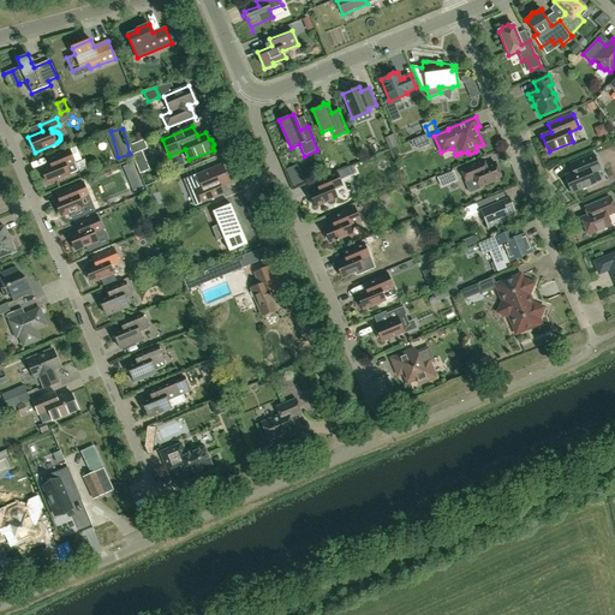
[(430,144),(427,135),(411,141),(413,147),(418,149),(430,144)]
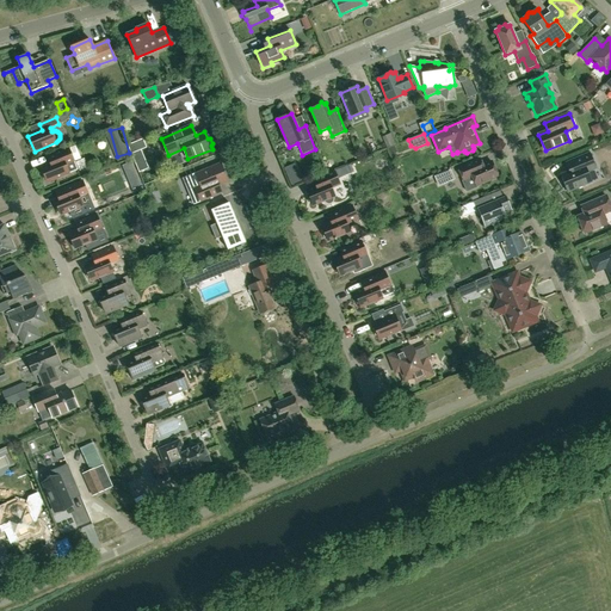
[(386,137),(388,147),(396,144),(394,136),(386,137)]
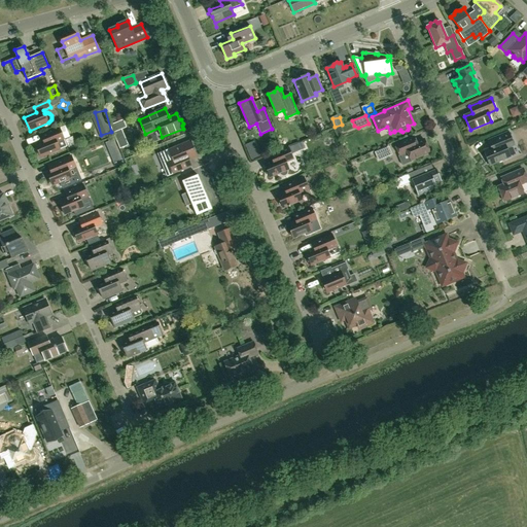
[(127,128),(124,119),(110,126),(113,133),(127,128)]
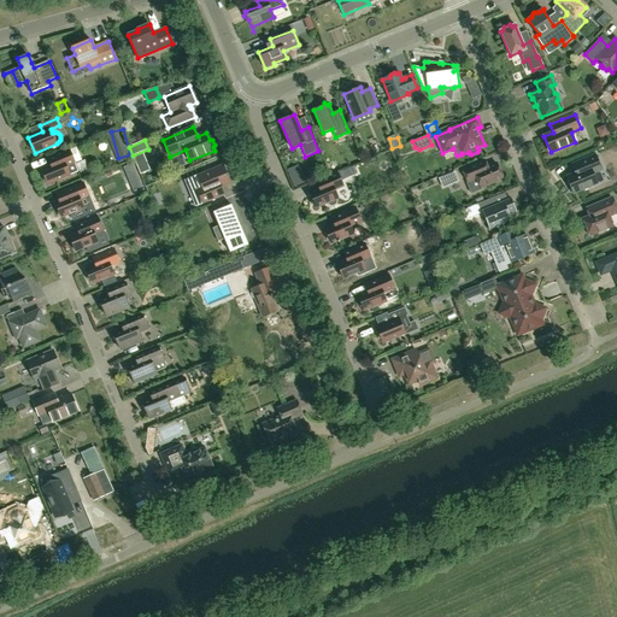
[(48,159),(51,165),(41,170),(47,184),(70,175),(78,171),(75,163),(81,160),(76,147),(70,151),(70,150),(48,159)]
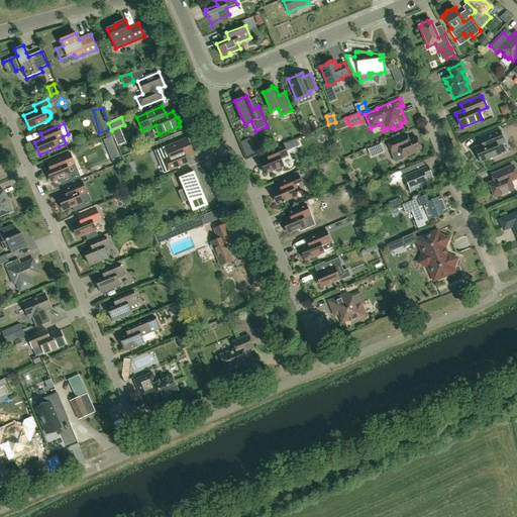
[(499,129),(487,134),(479,138),(482,145),(475,148),(481,163),(500,153),(497,145),(504,142),(499,129)]
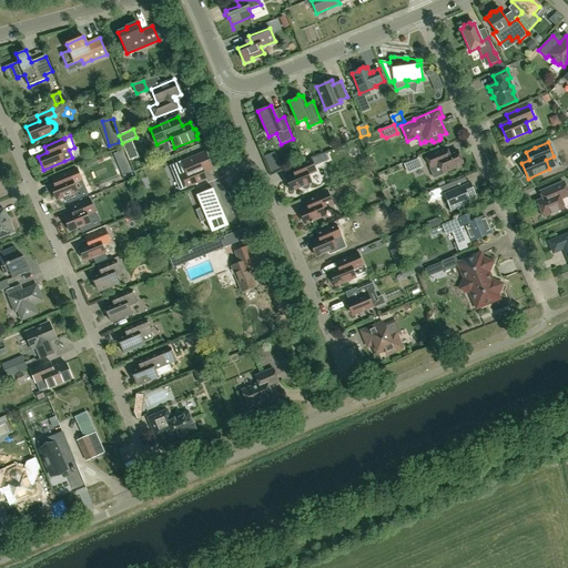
[(445,148),(437,151),(426,156),(430,168),(429,169),(434,179),(444,174),(443,173),(463,164),(457,151),(448,154),(445,148)]
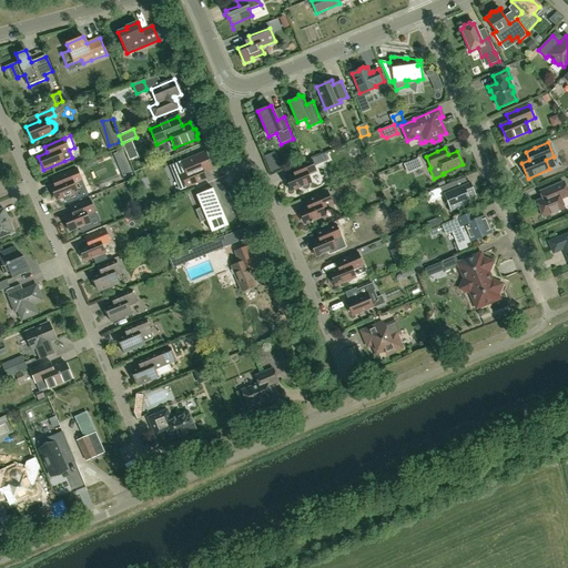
[(119,164),(127,161),(122,151),(114,154),(119,164)]
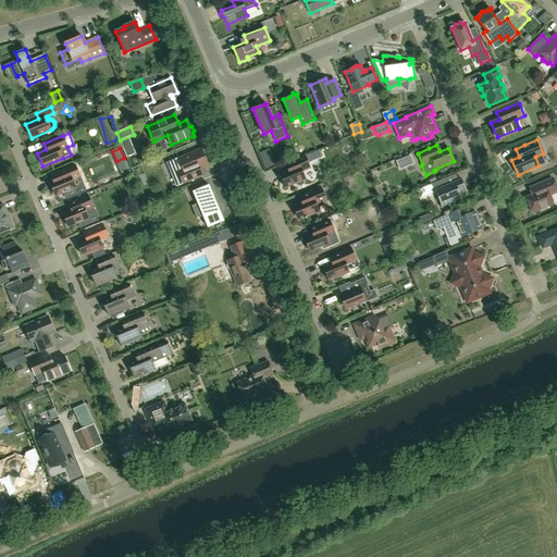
[(178,171),(183,184),(202,176),(199,169),(208,165),(201,149),(168,163),(172,174),(178,171)]
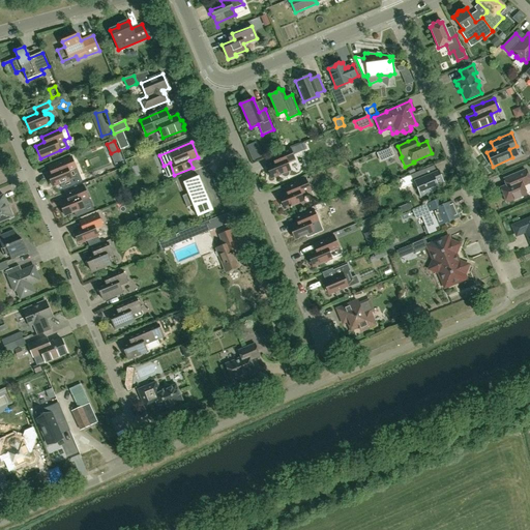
[(248,147),(256,163),(266,157),(259,142),(248,147)]
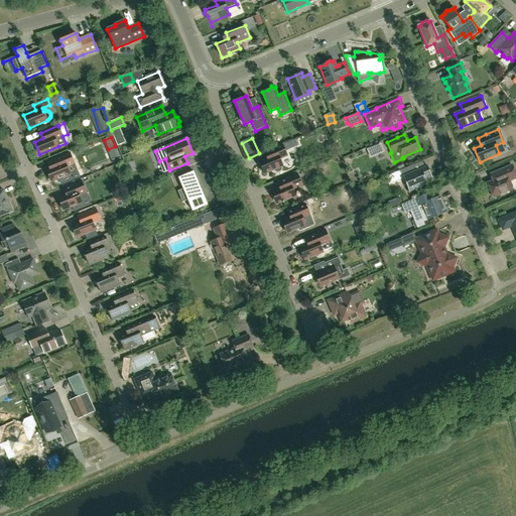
[(295,140),(287,143),(289,148),(298,145),(295,140)]
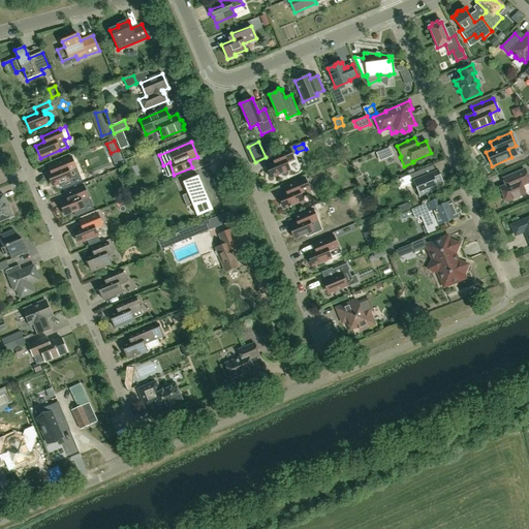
[(289,172),(288,170),(289,170),(287,163),(294,160),(289,148),(271,156),(274,162),(266,165),(271,178),(280,175),(281,176),(282,177),(283,177),(284,177),(284,178),(285,177),(286,177),(287,177),(287,176),(288,176),(288,175),(289,174),(289,173),(289,172)]
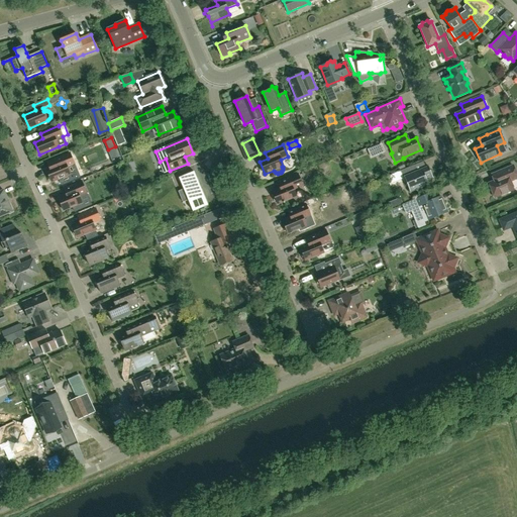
[(368,150),(372,158),(384,151),(381,144),(368,150)]
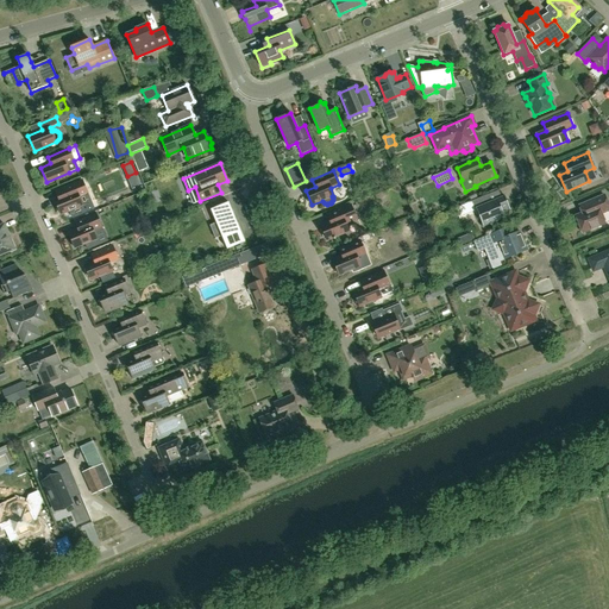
[(82,180),(66,187),(55,192),(58,199),(55,200),(61,214),(82,206),(79,198),(88,194),(82,180)]
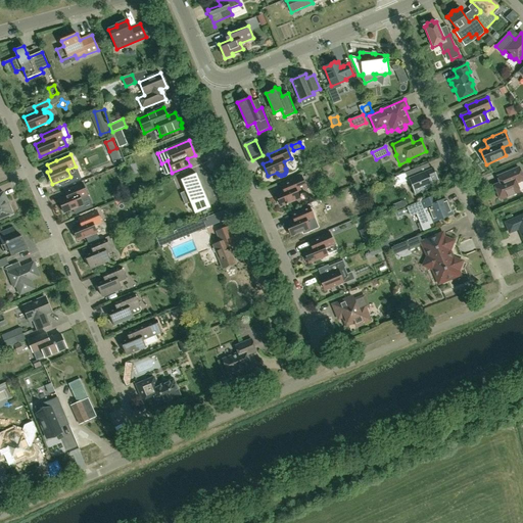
[(421,174),(421,173),(419,167),(405,173),(411,188),(412,188),(415,194),(420,192),(423,193),(422,194),(423,194),(424,190),(433,187),(434,187),(431,181),(437,179),(437,181),(438,180),(433,169),(426,171),(425,174),(423,173),(421,174)]
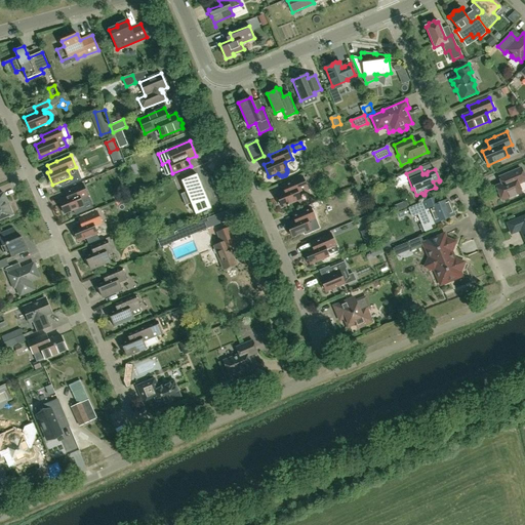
[(524,178),(521,168),(508,173),(499,177),(502,184),(496,187),(502,200),(521,193),(518,184),(524,180),(524,178)]
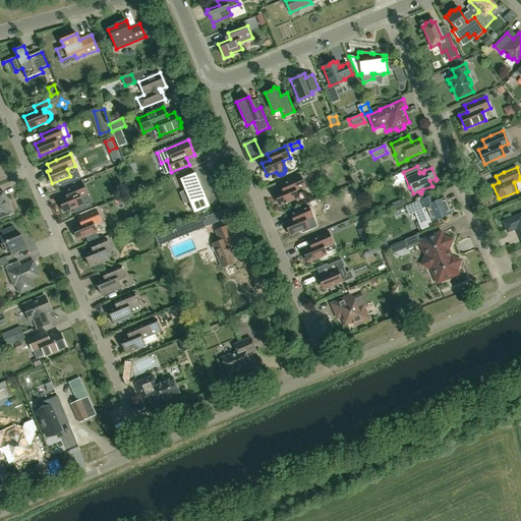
[(195,173),(180,179),(194,213),(210,207),(195,173)]
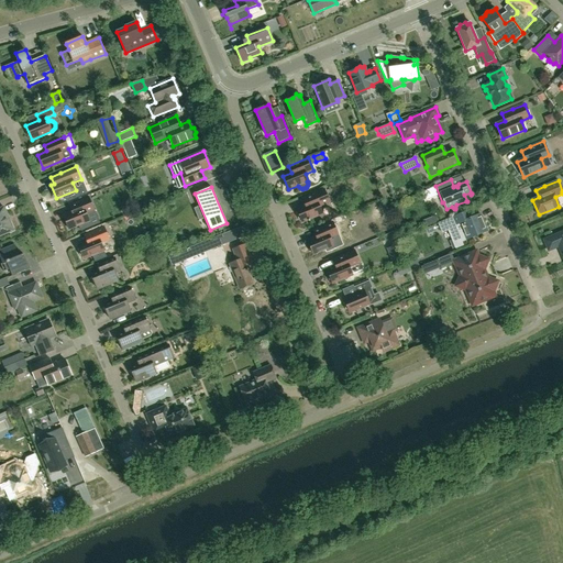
[(301,199),(305,206),(296,209),(302,222),(322,213),(319,206),(329,201),(324,189),(301,199)]
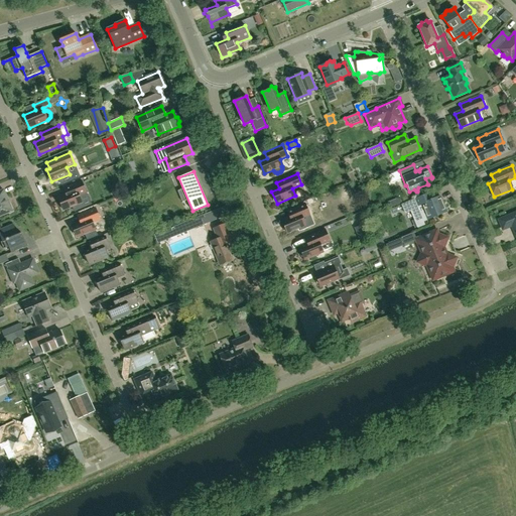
[(79,196),(86,192),(82,181),(63,188),(66,195),(57,198),(63,210),(82,203),(79,196)]
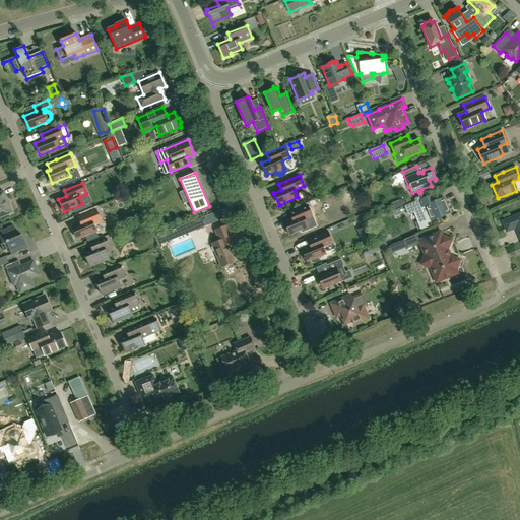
[(0,217),(12,213),(3,191),(0,192),(0,217)]
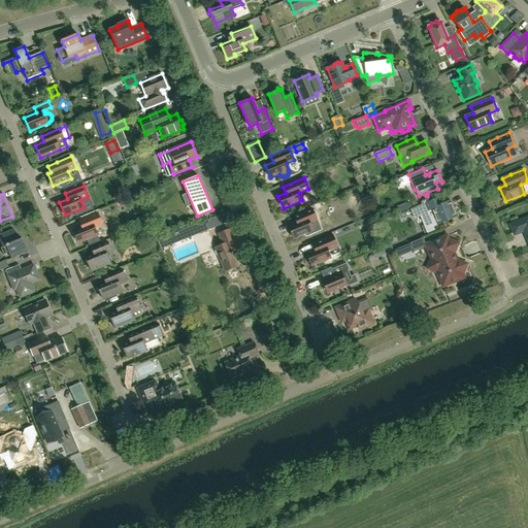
[(351,199),(354,204),(362,200),(359,194),(351,199)]
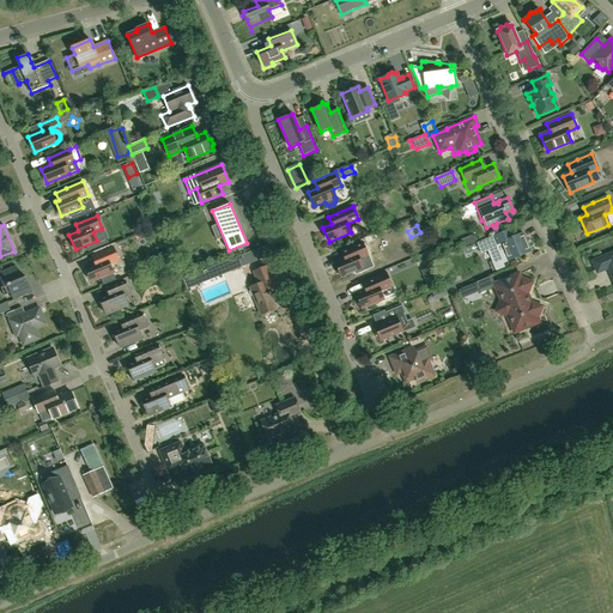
[(503,262),(508,261),(530,252),(523,234),(515,237),(511,229),(477,243),(481,254),(489,252),(492,262),(502,259),(503,262)]
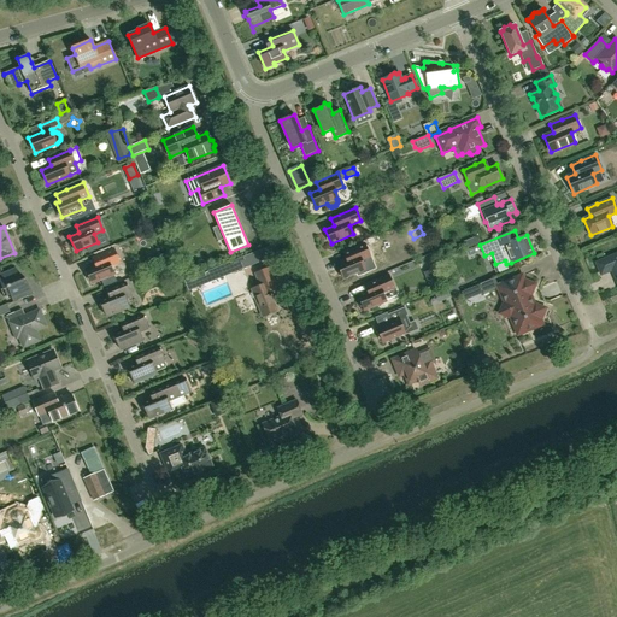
[(344,278),(353,275),(357,272),(358,276),(369,271),(368,270),(369,268),(366,263),(364,262),(364,260),(370,257),(364,244),(344,253),(346,260),(336,264),(344,278)]
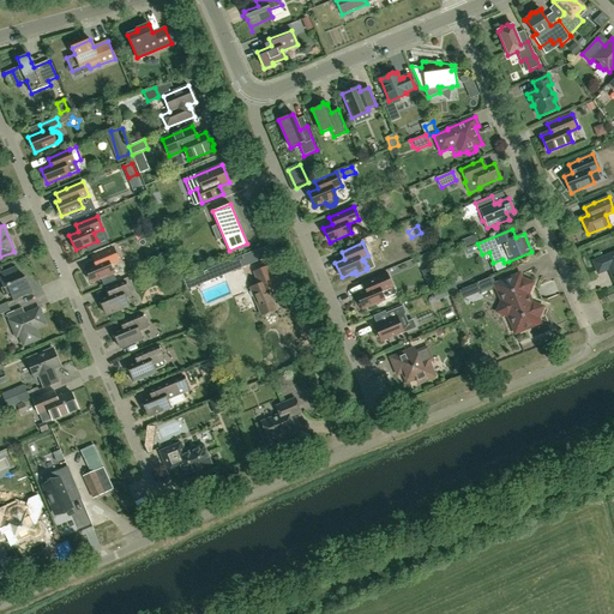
[(95,264),(85,268),(91,283),(101,278),(103,286),(116,281),(110,265),(119,262),(113,248),(96,254),(92,257),(95,264)]
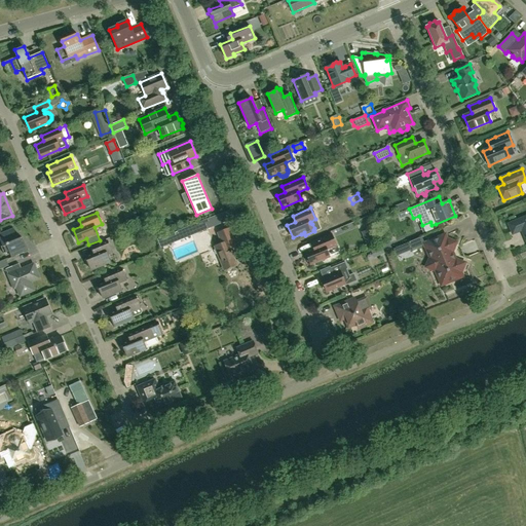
[(197,232),(221,223),(217,215),(194,224),(197,232)]
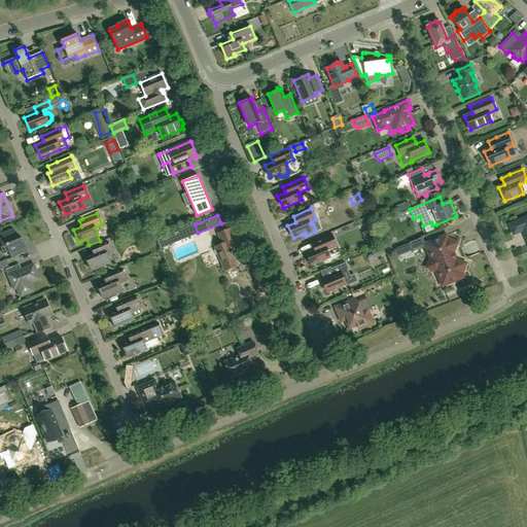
[(526,217),(508,225),(521,221),(526,236),(526,217)]
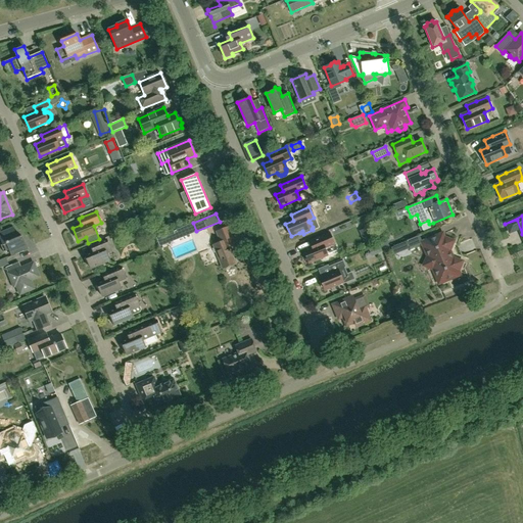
[(0,233),(0,237),(3,244),(1,245),(3,252),(9,250),(12,256),(28,249),(21,237),(17,239),(13,228),(0,233)]
